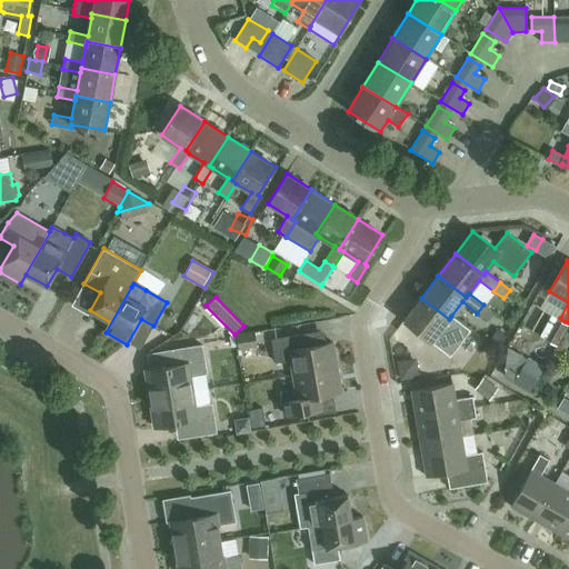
[(466,327),(451,316),(449,319),(421,298),(403,320),(431,342),(446,325),(460,336),(466,327)]
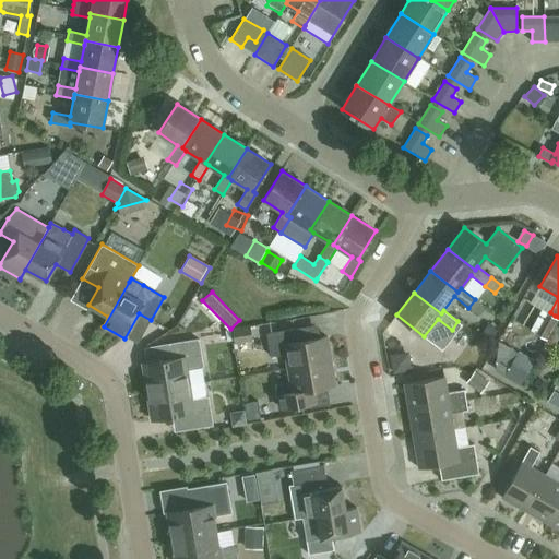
[(486,308),(475,299),(468,308),(479,316),(486,308)]
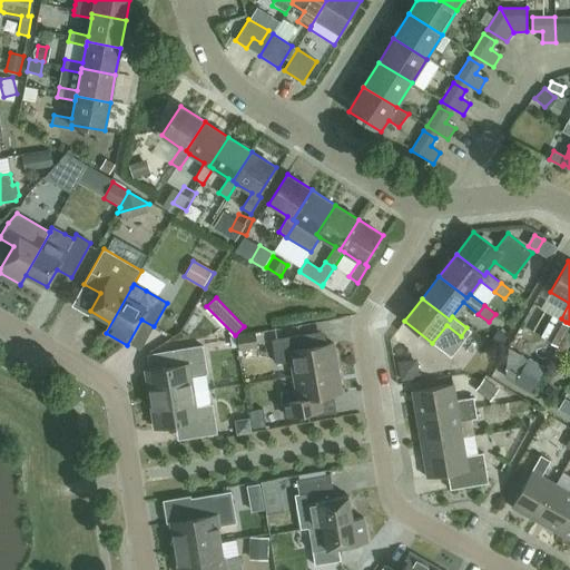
[(561,318),(548,343),(557,347),(569,324),(569,323),(566,322),(561,318)]
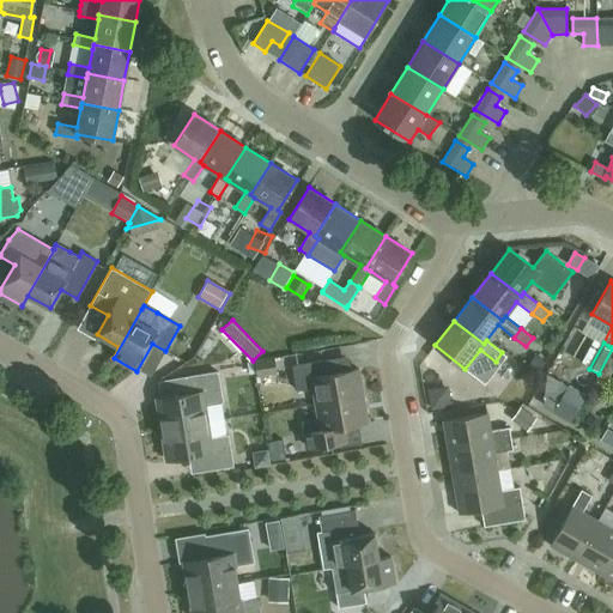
[(258,378),(278,375),(274,357),(255,360),(258,378)]
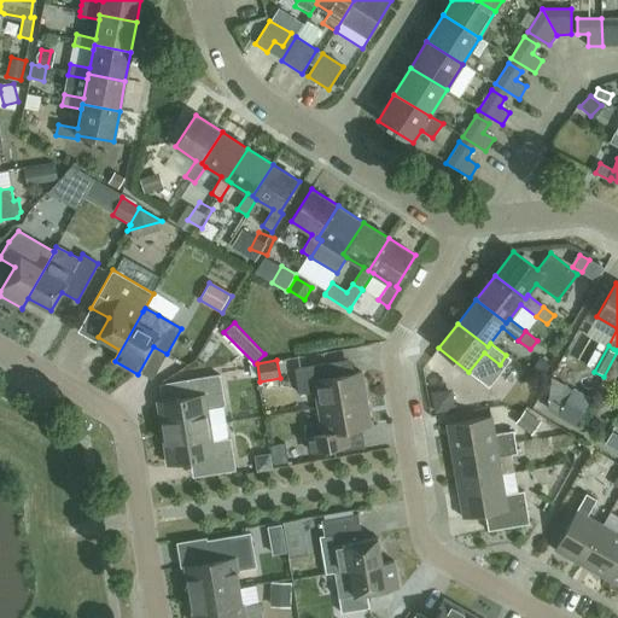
[(319,407),(366,398),(361,372),(330,378),(327,363),(296,369),(299,394),(315,391),(319,407)]
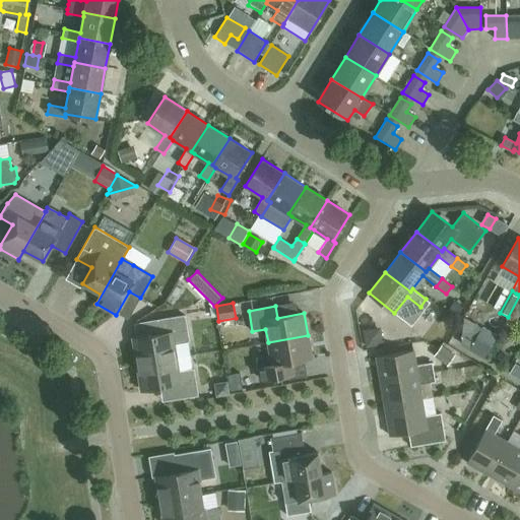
[(137,365),(176,358),(174,344),(189,341),(185,316),(157,320),(159,334),(133,338),(137,365)]
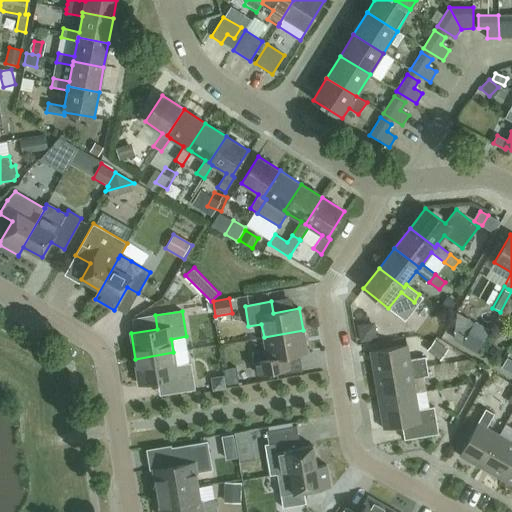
[(461,343),(475,352),(489,330),(474,321),(461,343)]
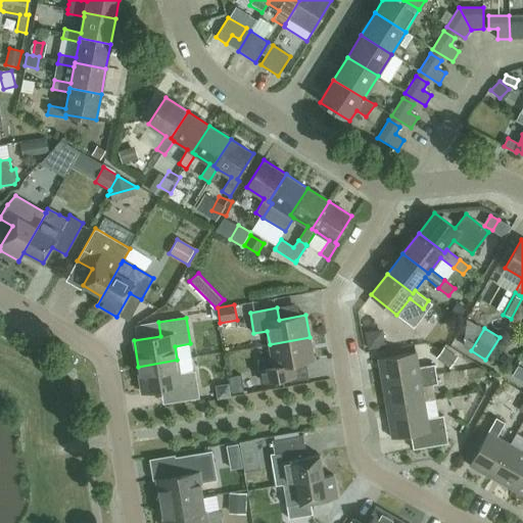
[(374,330),(364,332),(368,349),(385,346),(383,336),(374,330)]
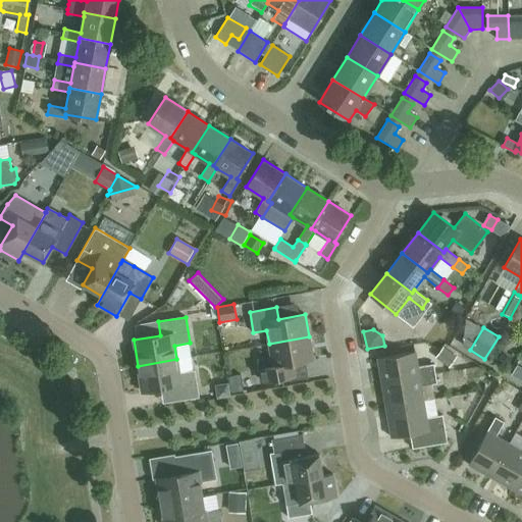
[(309,336),(269,344),(271,357),(257,360),(261,380),(288,376),(285,364),(313,360),(309,336)]
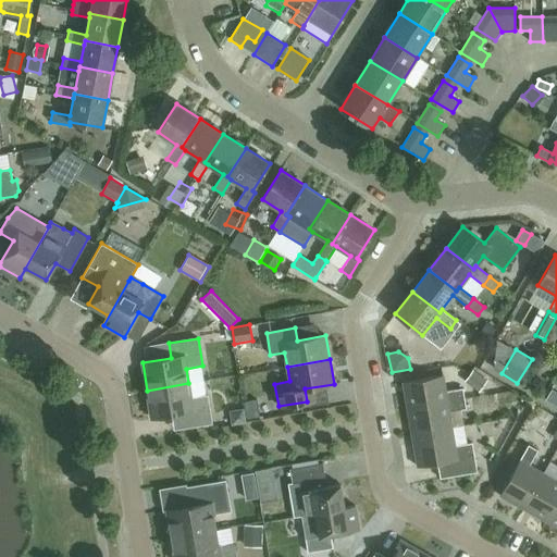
[(463,382),(477,391),(485,380),(472,370),(463,382)]
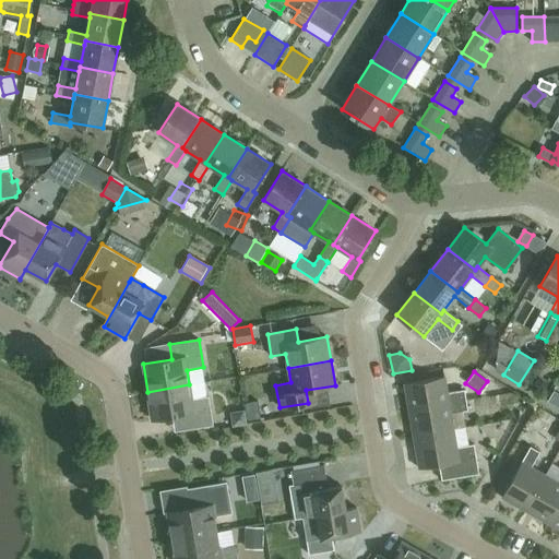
[(408,409),(466,400),(464,390),(447,393),(444,377),(404,383),(408,409)]
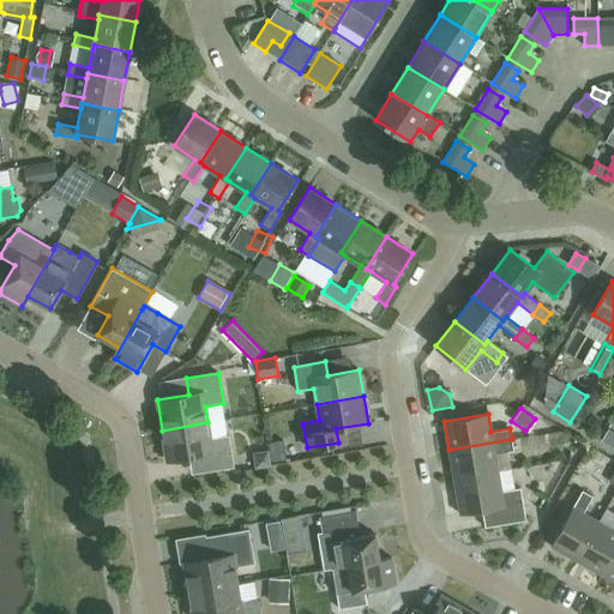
[(208,422),(162,431),(167,461),(198,456),(202,473),(234,467),(228,437),(210,439),(208,422)]
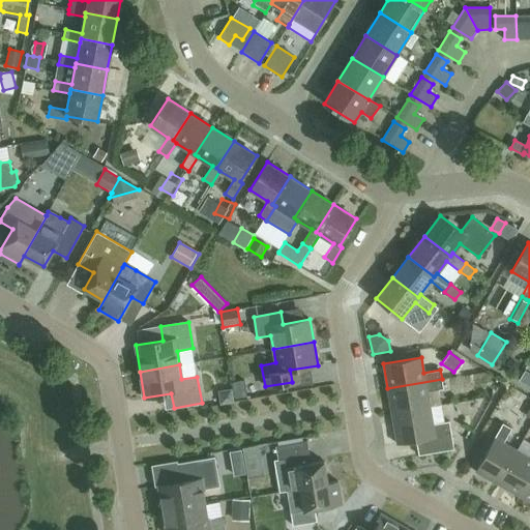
[(467,378),(449,381),(451,392),(468,389),(467,378)]
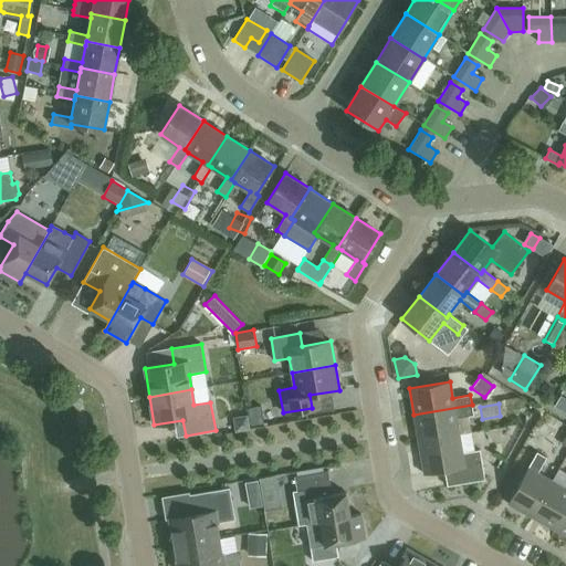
[(418,442),(459,436),(457,418),(474,416),(472,405),(413,415),(418,442)]
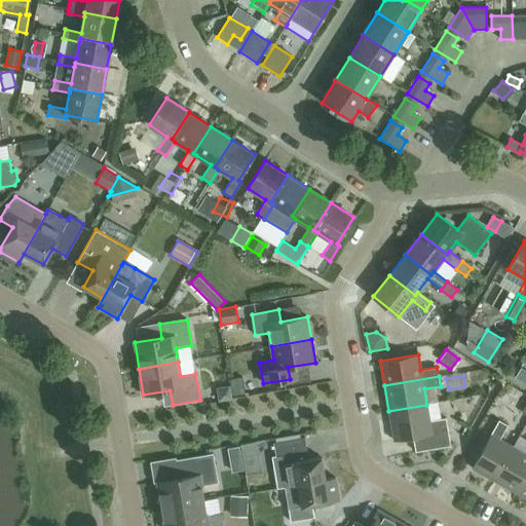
[(241,377),(228,379),(231,396),(245,393),(241,377)]
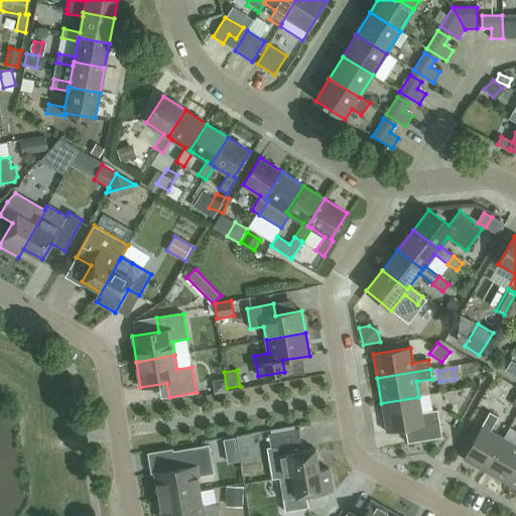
[(212,384),(213,393),(226,391),(224,379),(215,380),(212,384)]
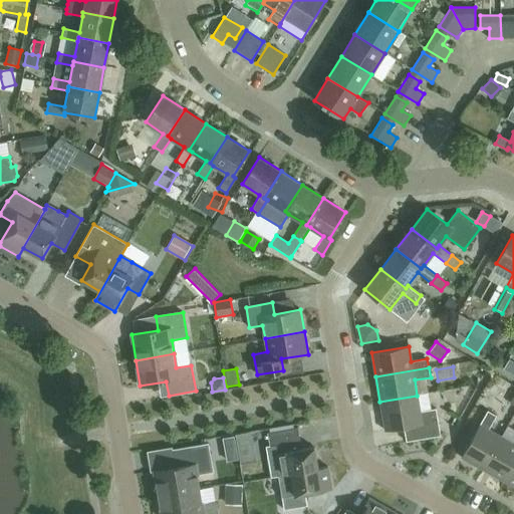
[(417,396),(379,402),(384,431),(404,428),(406,442),(440,436),(436,409),(420,411),(417,396)]
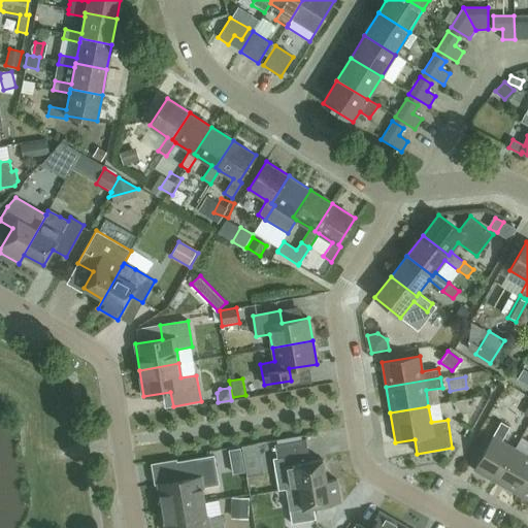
[(473,469),(496,483),(515,449),(502,441),(509,427),(500,422),(473,469)]
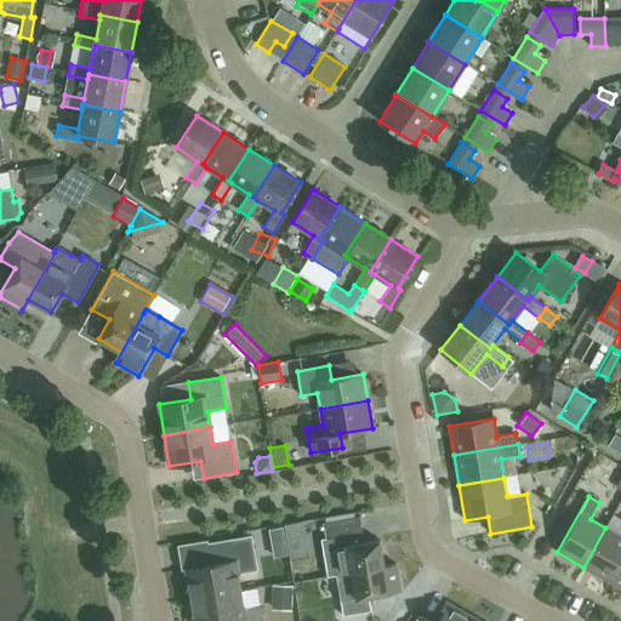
[(364,542),(360,517),(323,523),(325,537),(319,539),(326,577),(336,575),(340,575),(352,573),(383,567),(383,565),(380,540),(364,542)]
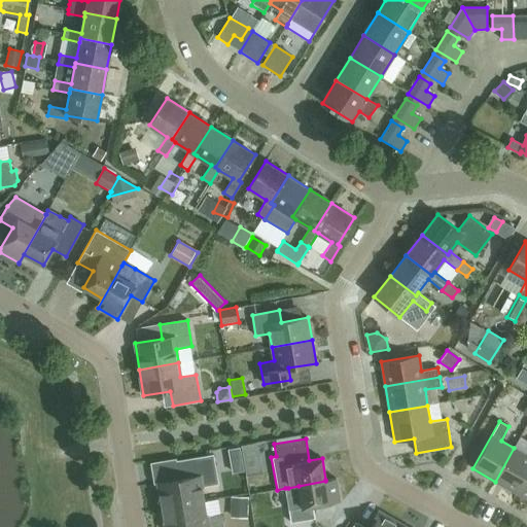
[(256,443),(239,446),(242,460),(259,458),(256,443)]
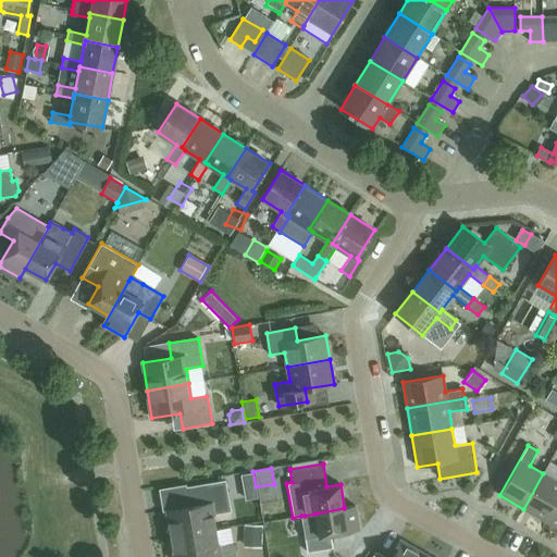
[(242,475),(245,499),(257,498),(254,473),(242,475)]
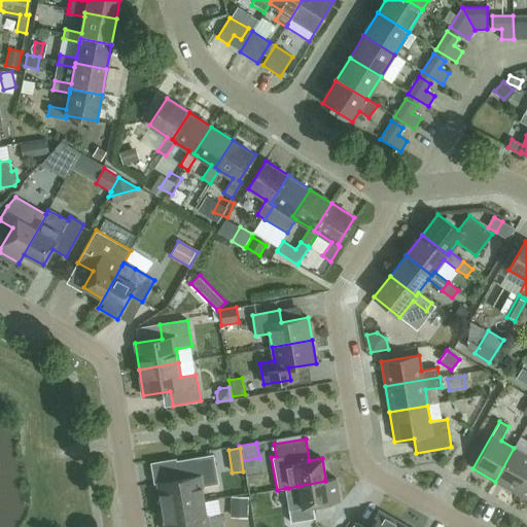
[(517,493),(526,473),(526,454),(526,455),(514,448),(495,482),(517,493)]
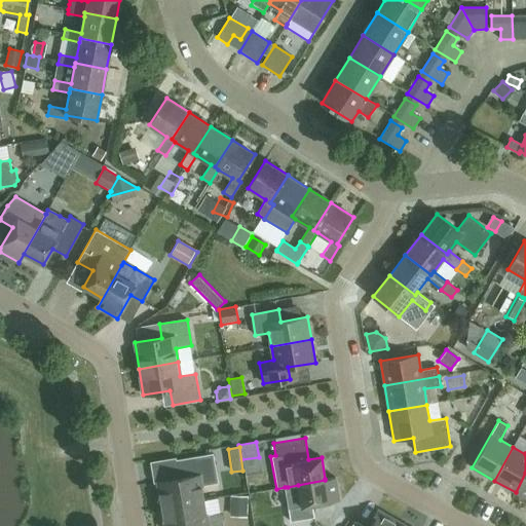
[(179,478),(157,482),(162,506),(203,500),(200,485),(217,483),(213,454),(176,460),(179,478)]
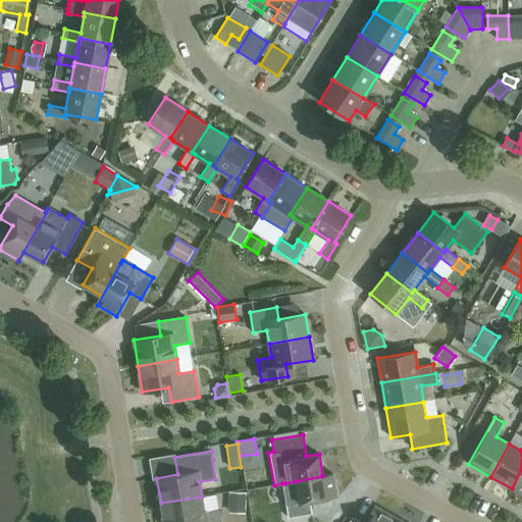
[(521,469),(512,488),(521,494),(521,469)]
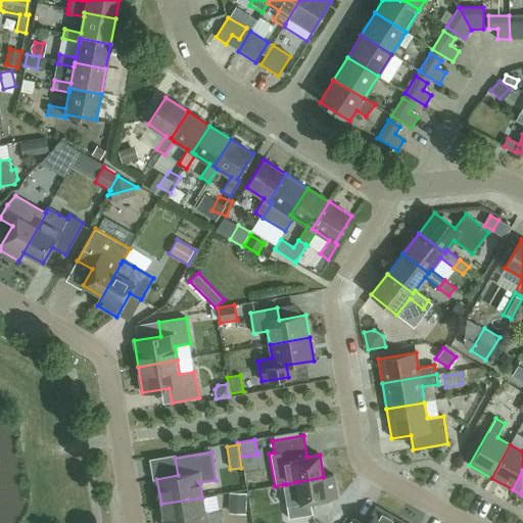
[(296,482),(299,504),(286,506),(289,519),(313,515),(311,503),(337,497),(333,475),(323,476),(323,477),(296,482)]
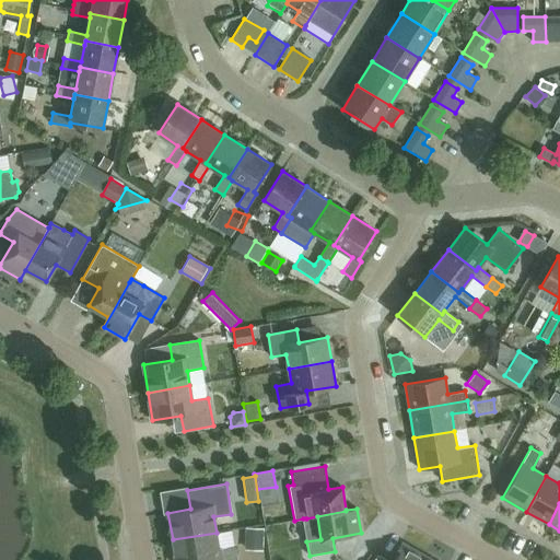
[(245,527),(245,545),(264,545),(264,528),(245,527)]
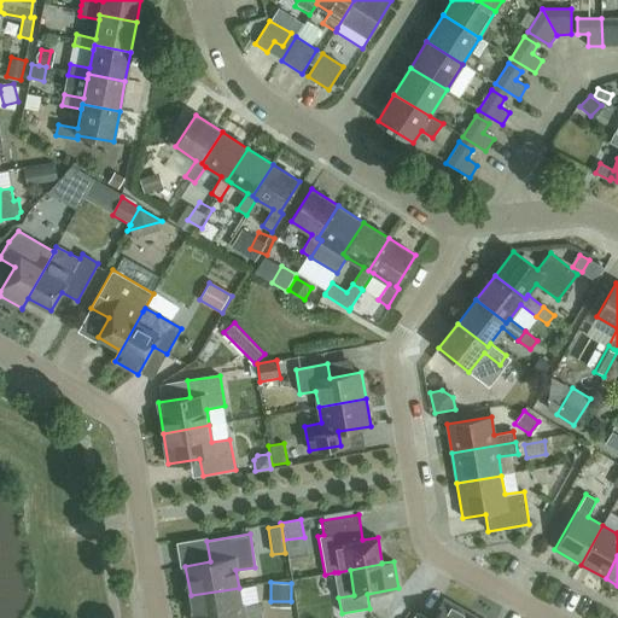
[(239,588),(191,595),(193,617),(261,617),(260,602),(242,606),(239,588)]
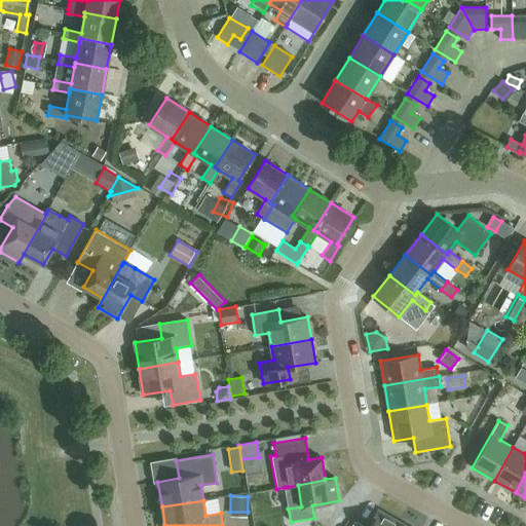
[(397,525),(399,522),(377,510),(371,520),(373,521),(370,525),(360,525),(353,522),(351,525),(397,525)]
